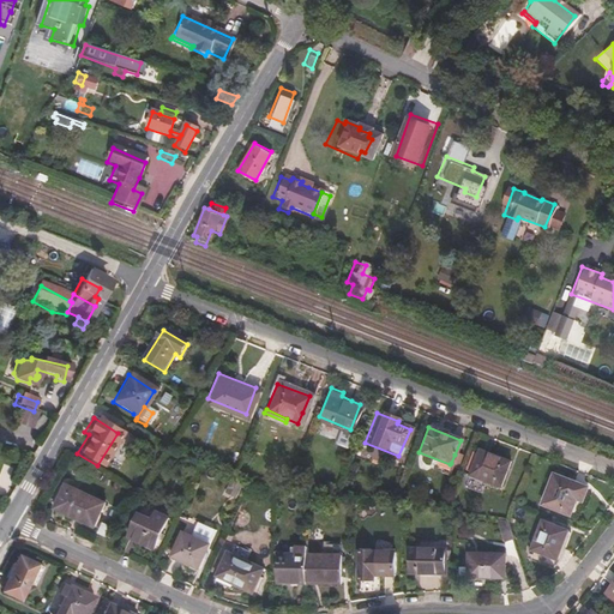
[(477,451),(467,475),(476,479),(498,487),(507,462),(477,451)]
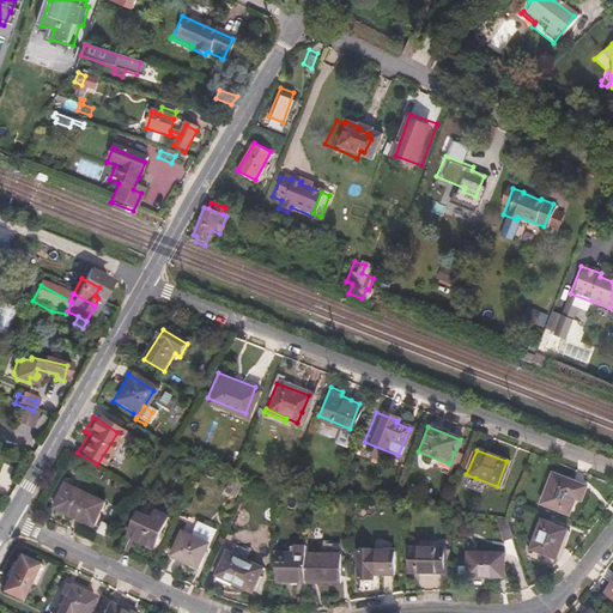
[(475,478),(466,474),(462,481),(472,486),(475,478)]
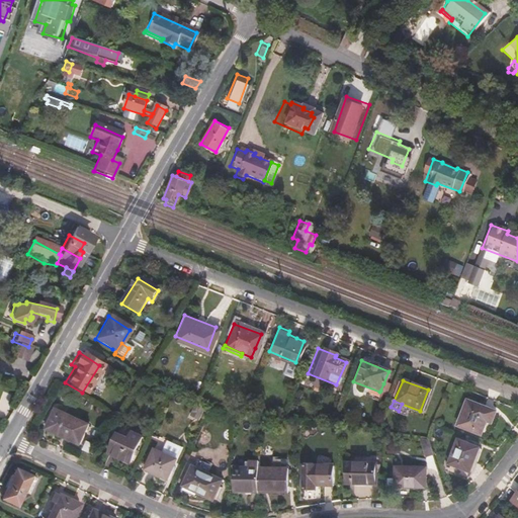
[(455,427),(480,436),(483,430),(488,432),(490,433),(493,426),(489,424),(493,415),(465,403),(455,427)]
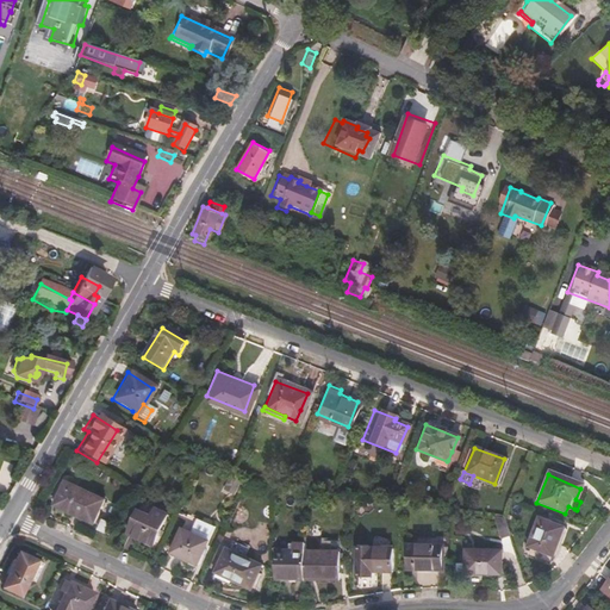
[(88,527),(99,502),(58,483),(48,506),(88,527)]
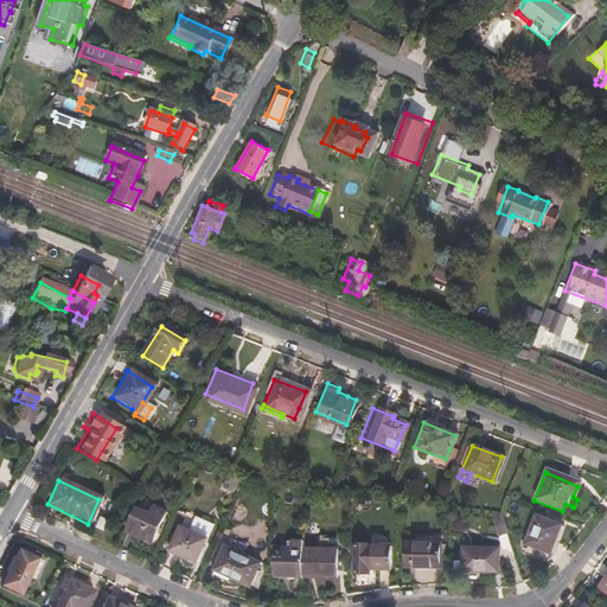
[(148,543),(163,516),(138,504),(125,532),(148,543)]
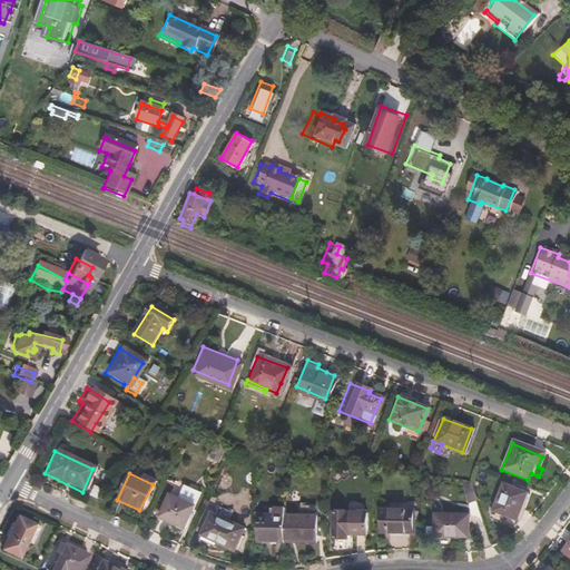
[(531,473),(528,480),(533,483),(537,475),(531,473)]
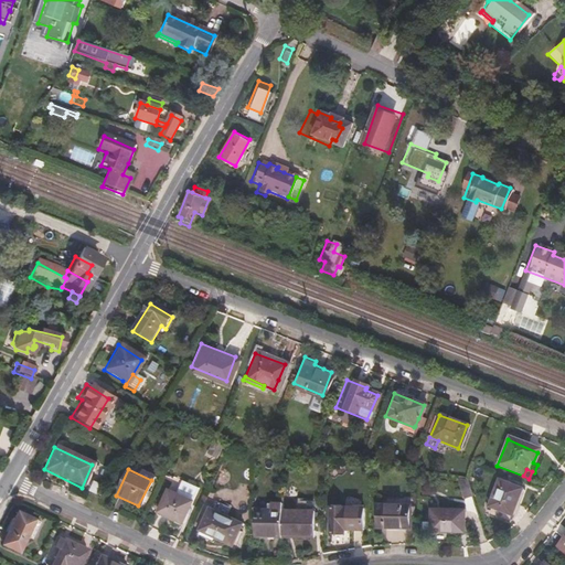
[(461,501),(471,502),(464,483),(454,481),(461,501)]
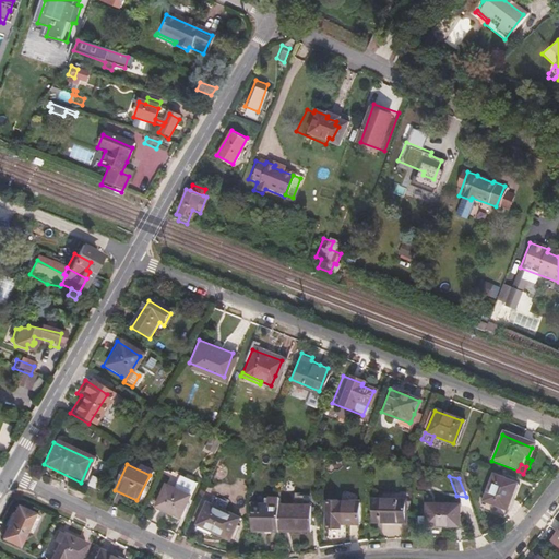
[(490,476),(480,502),(503,512),(514,485),(490,476)]
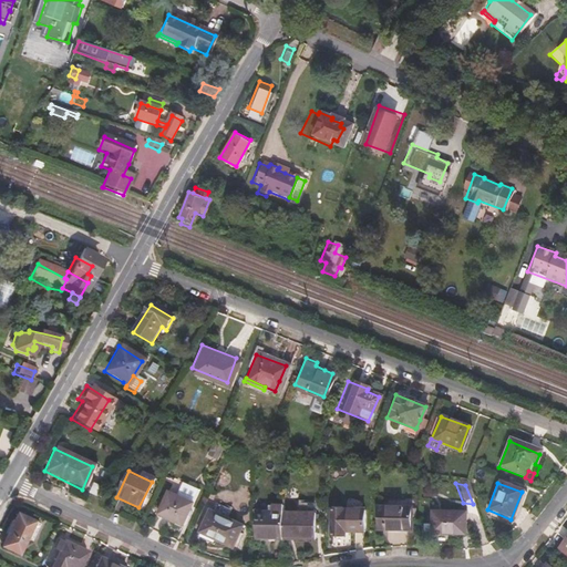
[(96,500),(101,491),(90,486),(86,494),(96,500)]
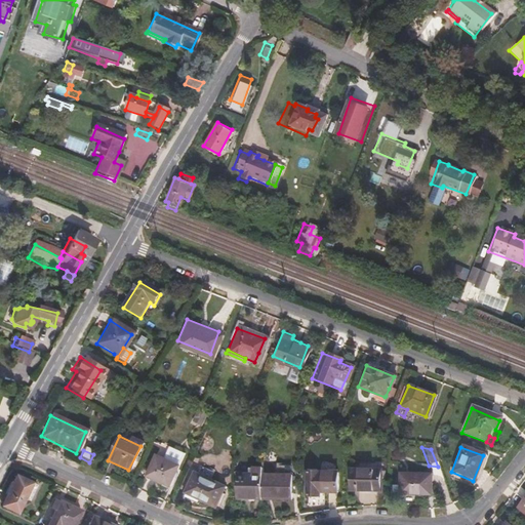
[(167,488),(177,468),(155,458),(145,478),(167,488)]
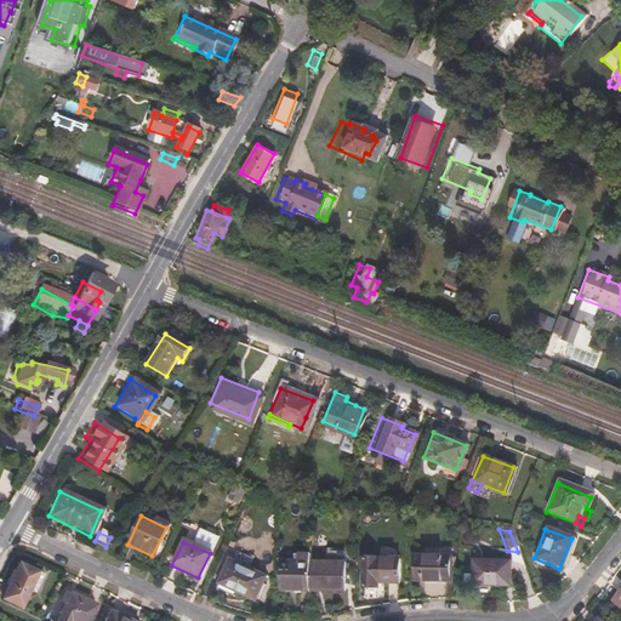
[(559,569),(534,558),(528,556),(530,567),(554,577),(563,570),(559,569)]
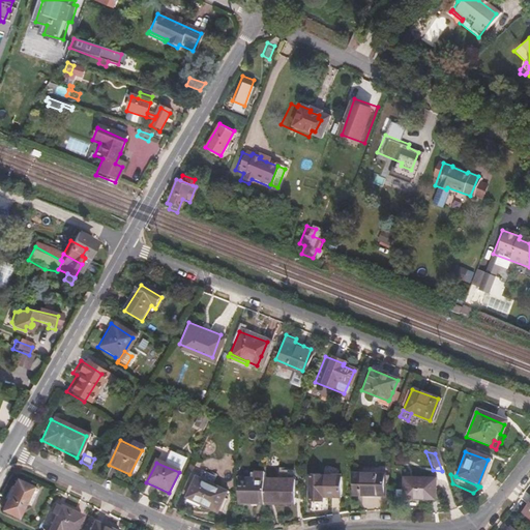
[(359,497),(361,476),(354,476),(353,497),(359,497)]
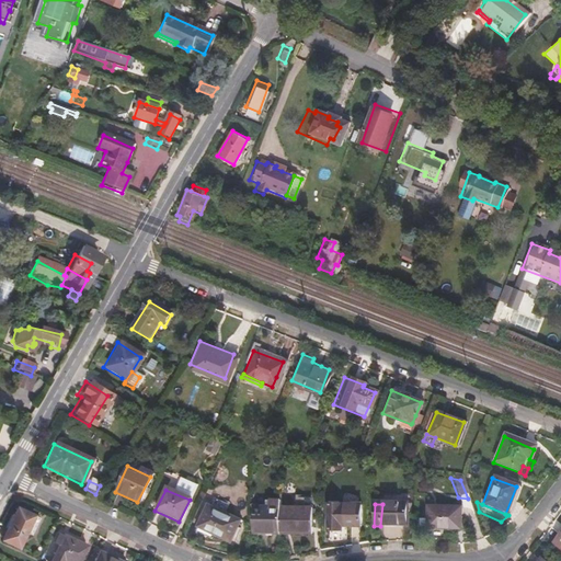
[(408,504),(382,504),(380,526),(407,526),(407,514),(411,514),(411,506),(408,506),(408,504)]
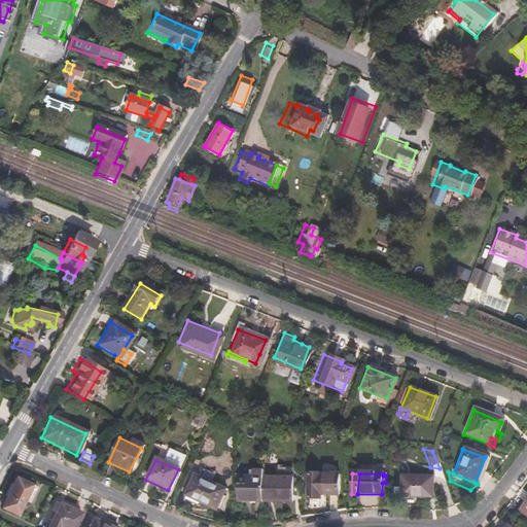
[(216,508),(225,489),(197,476),(186,494),(188,495),(200,500),(216,508)]
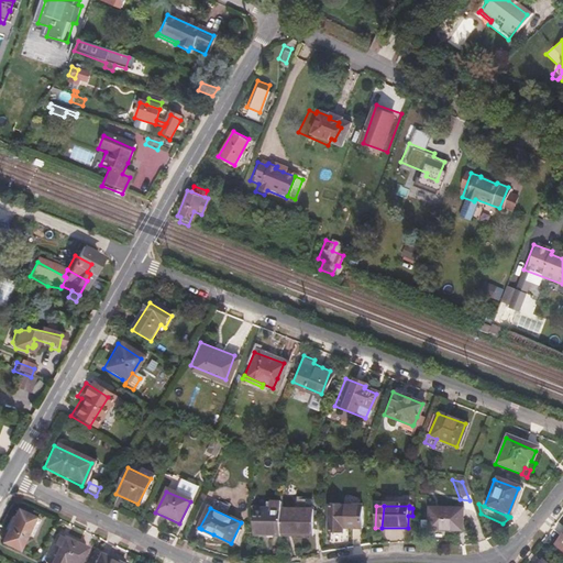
[(254,534),(279,534),(280,508),(267,508),(254,508),(254,534)]
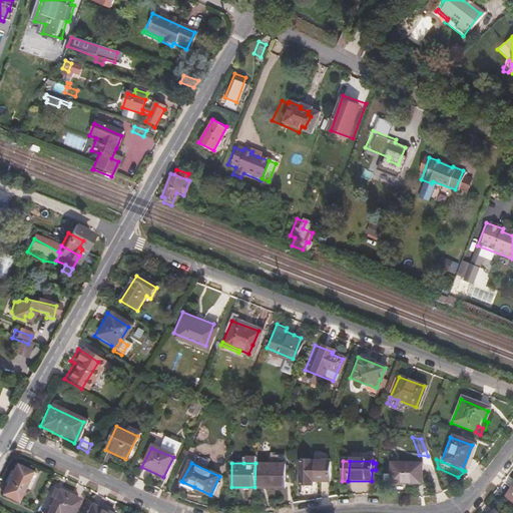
[(255,463),(254,487),(284,487),(285,464),(255,463)]
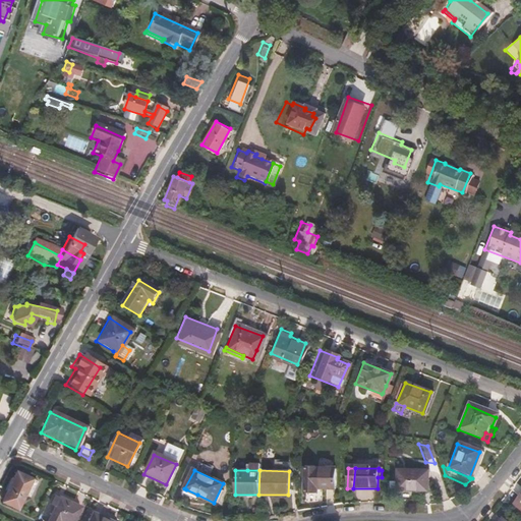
[(427,493),(427,473),(397,472),(396,493),(427,493)]
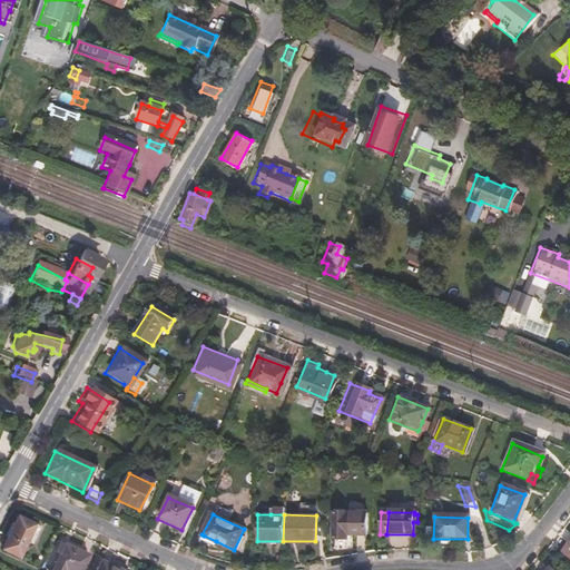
[(26,544),(33,527),(16,518),(0,547),(0,549),(18,559),(26,544)]
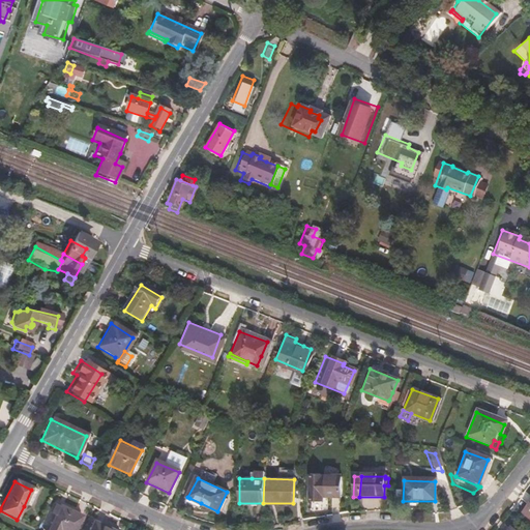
[(341,502),(341,482),(310,481),(308,506),(322,506),(322,502),(341,502)]
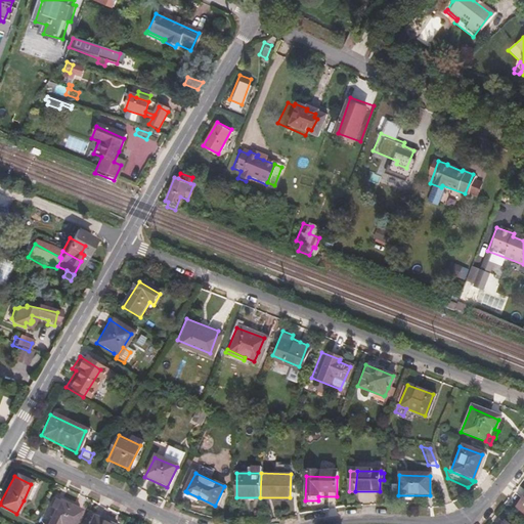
[(36,486),(31,484),(24,500),(28,503),(36,486)]
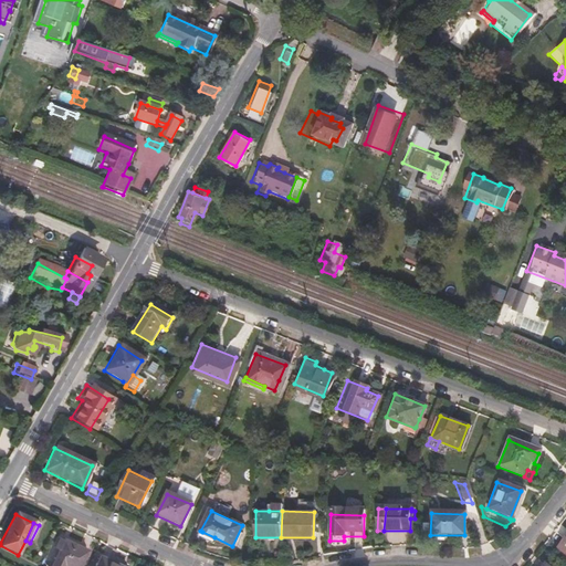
[(202,532),(200,535),(212,542),(215,537),(202,532)]
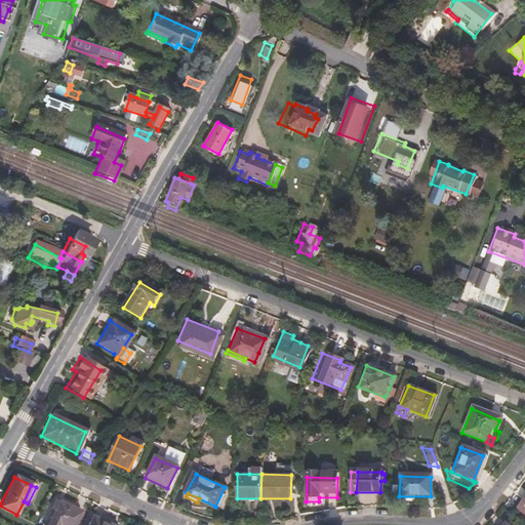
[(57,524),(72,524),(78,512),(57,501),(56,502),(53,500),(45,518),(48,520),(45,524),(57,524)]
